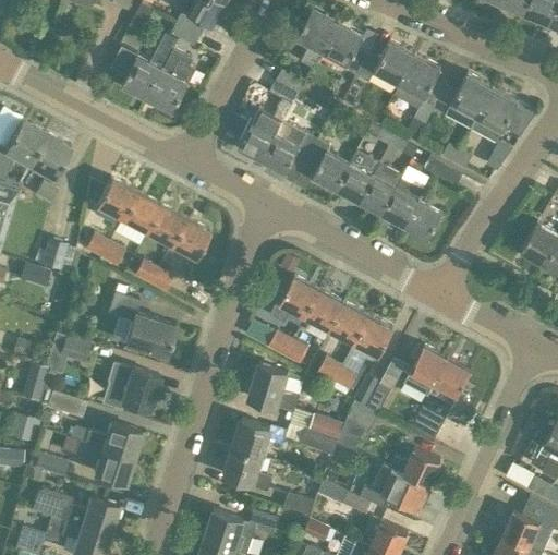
[(132,0),(113,0),(112,4),(130,10),(132,0)]
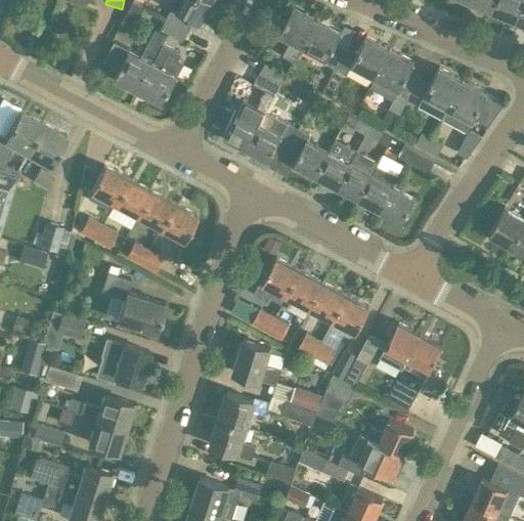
[(212,2),(207,0),(168,0),(165,6),(171,9),(166,19),(187,31),(192,20),(200,25),(212,2)]
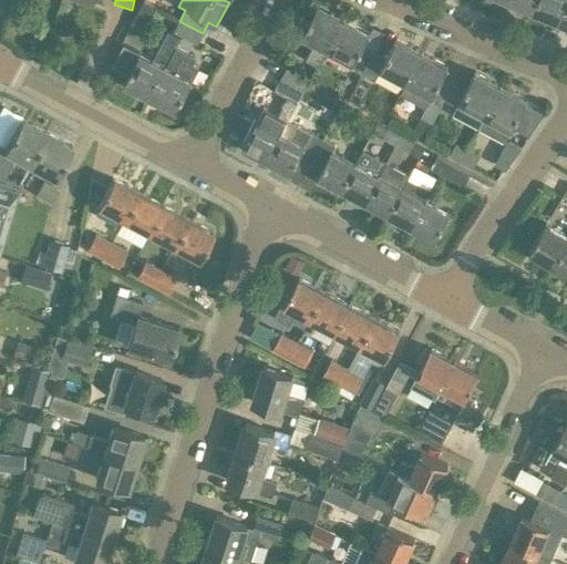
[(508,0),(507,2),(532,12),(537,0),(508,0)]
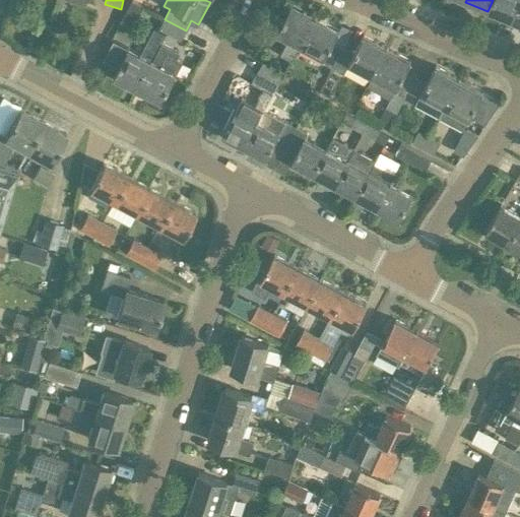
[(493,0),(488,11),(510,21),(519,0),(493,0)]
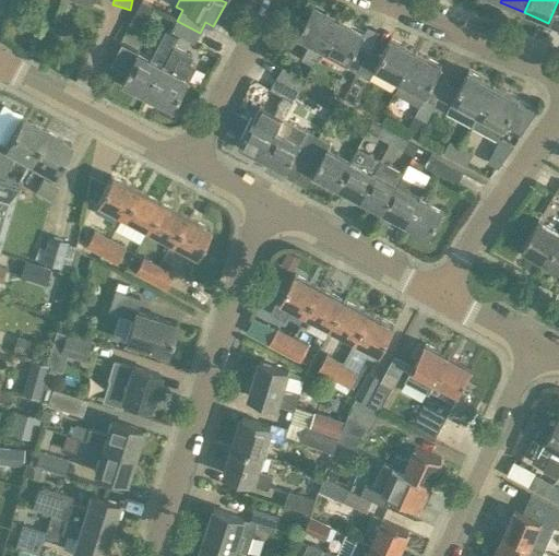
[(558,0),(548,23),(558,26),(558,0)]
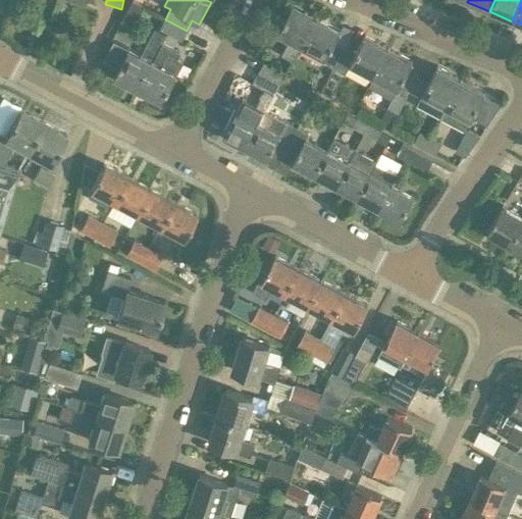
[(120,23),(133,30),(145,7),(133,1),(120,23)]
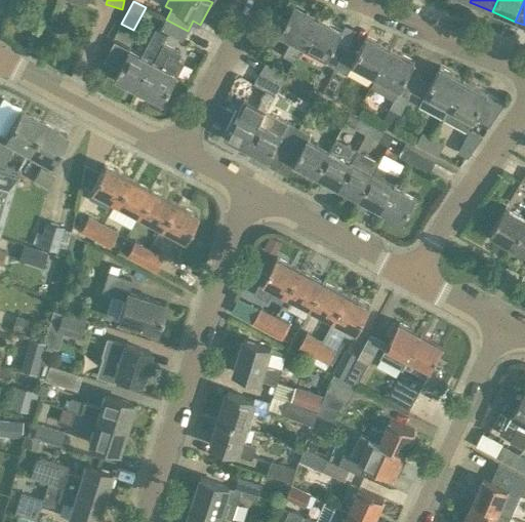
[(295,62),(303,47),(318,19),(293,7),(279,35),(291,41),(284,55),(295,62)]
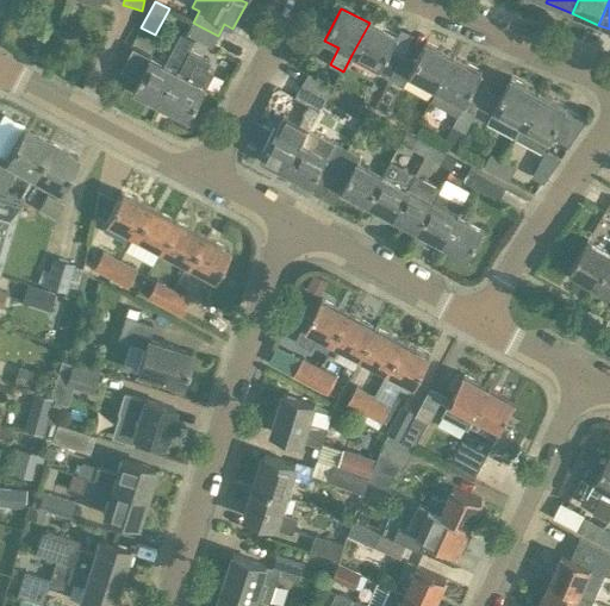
[(218,36),(193,23),(186,35),(212,48),(218,36)]
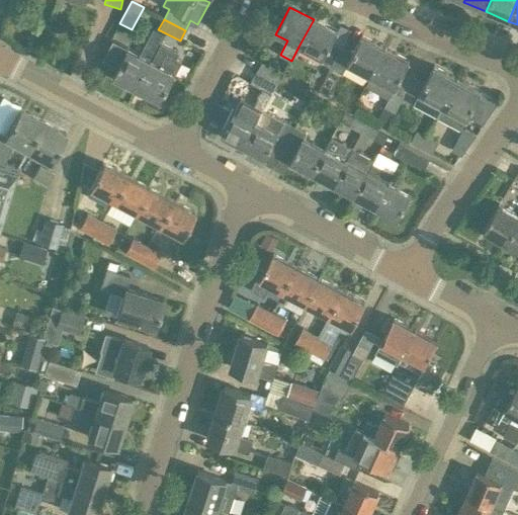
[(314,19),(298,47),(322,60),(320,64),(331,70),(343,48),(332,41),(337,32),(314,19)]
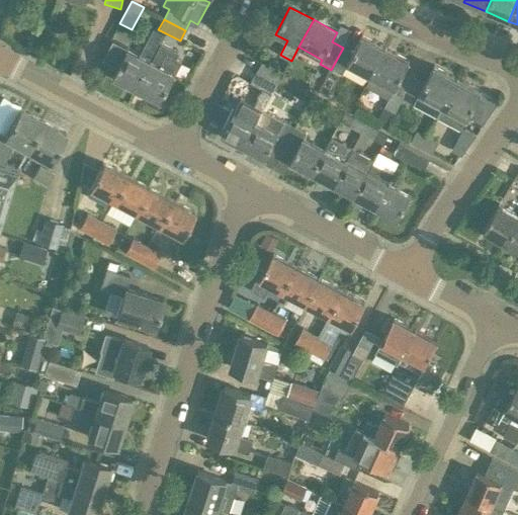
[(500,32),(517,40),(517,26),(505,21),(500,32)]
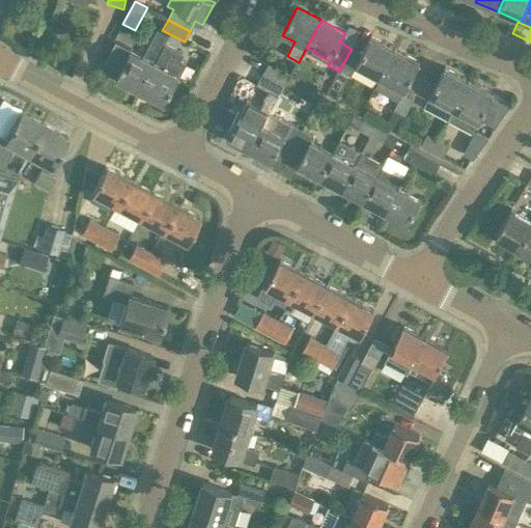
[(352,49),(339,72),(351,78),(356,66),(380,79),(395,51),(371,37),(362,54),(352,49)]
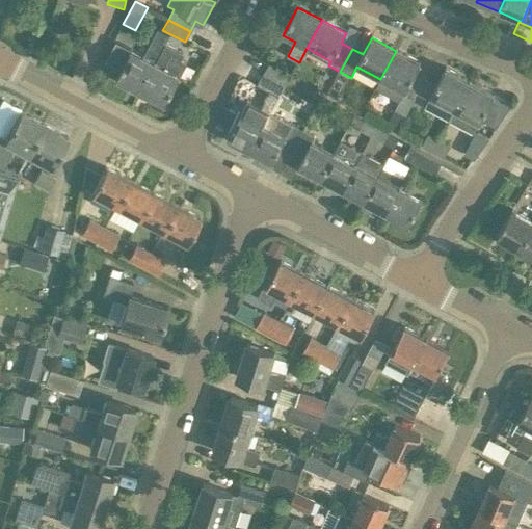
[(166,46),(156,64),(155,64),(140,93),(165,105),(186,64),(181,61),(184,55),(166,46)]
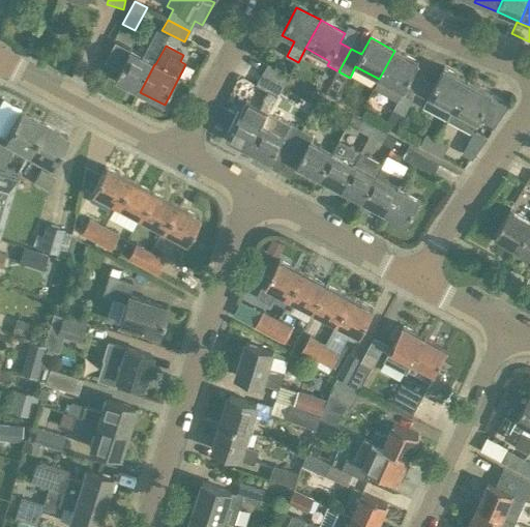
[(140,92),(154,64),(130,51),(116,79),(140,92)]
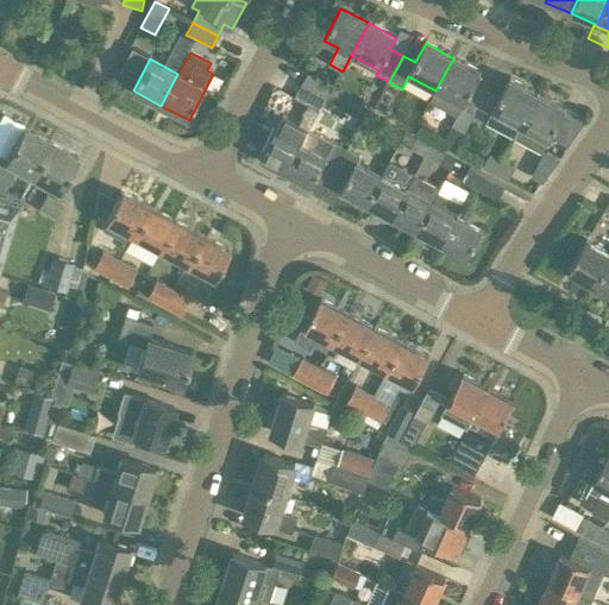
[(452,127),(464,133),(487,90),(475,84),(481,73),(453,58),(435,90),(437,92),(431,102),(457,117),(452,127)]
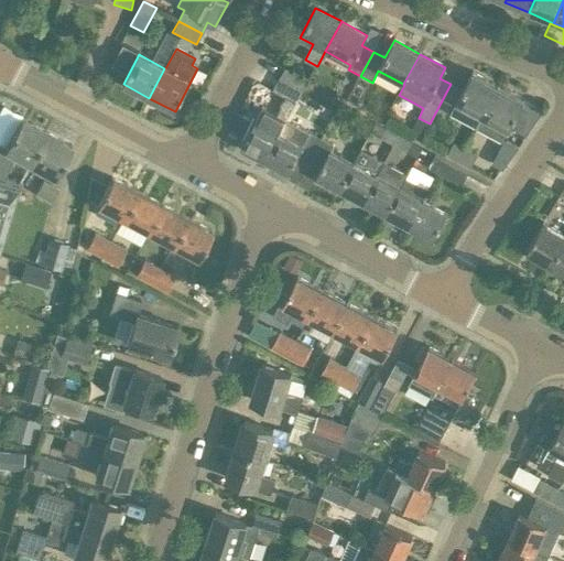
[(279,79),(302,93),(308,81),(285,68),(279,79)]
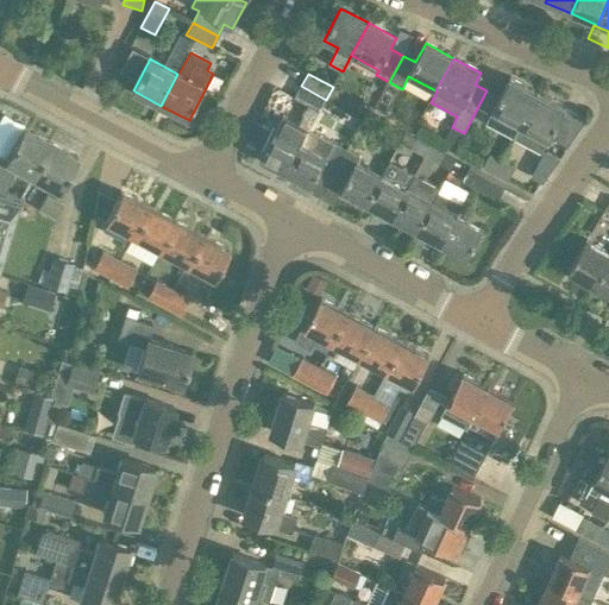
[(473,118),(487,125),(513,139),(538,94),(510,79),(501,98),(487,90),(464,133),(465,133),(473,118)]
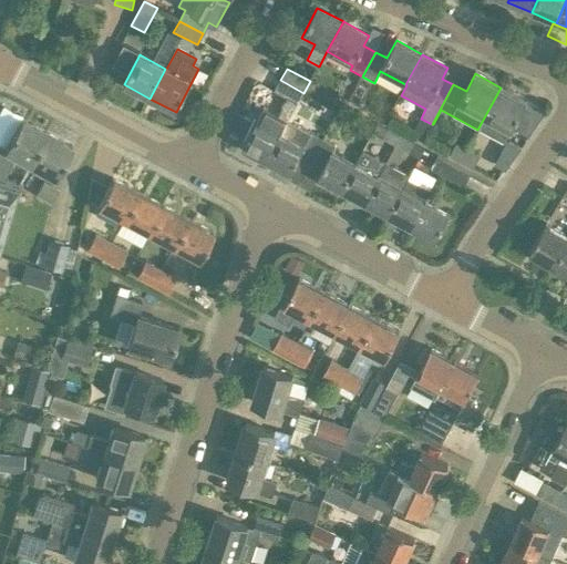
[(303,93),(280,80),(274,92),(297,104),(303,93)]
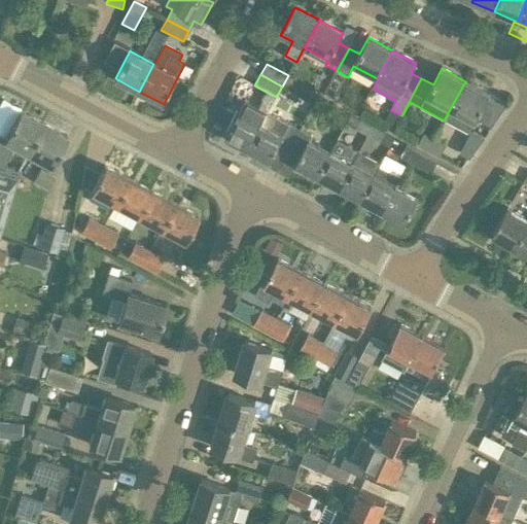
[(465,81),(444,120),(468,133),(476,118),(491,128),(506,103),(465,81)]
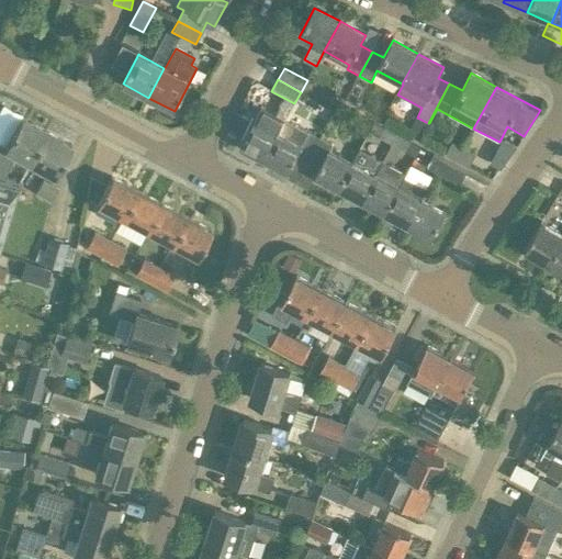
[(229,130),(245,137),(253,123),(237,114),(229,130)]
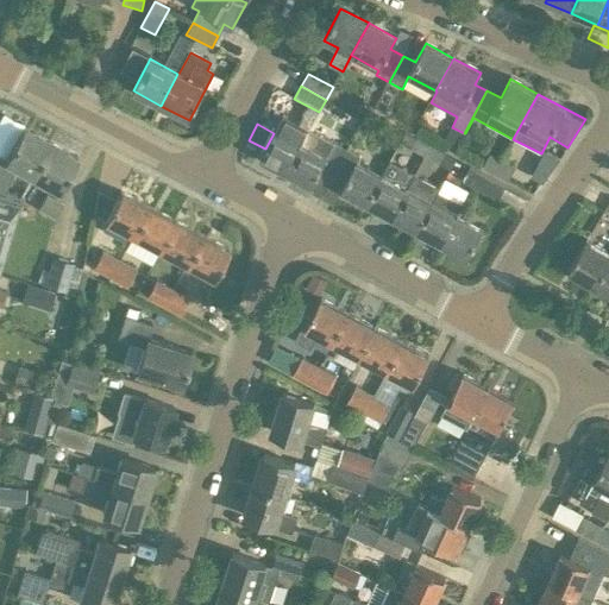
[(295,124),(287,137),(275,131),(274,133),(265,149),(261,158),(287,172),(309,131),(295,124)]
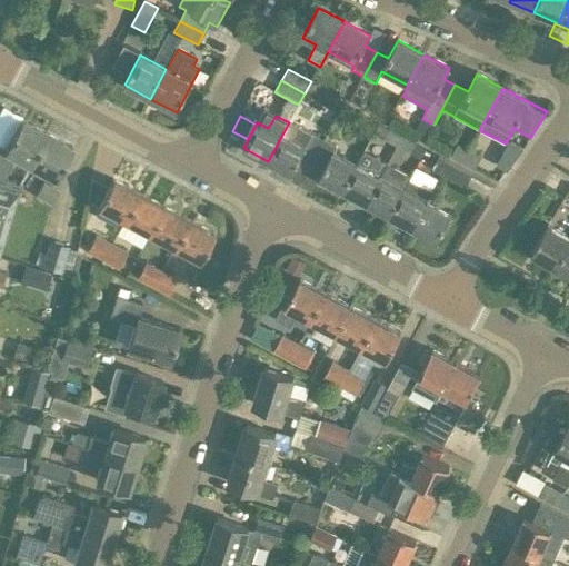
[(0,188),(18,194),(20,187),(6,178),(16,158),(29,166),(47,135),(21,120),(5,149),(0,147),(0,188)]
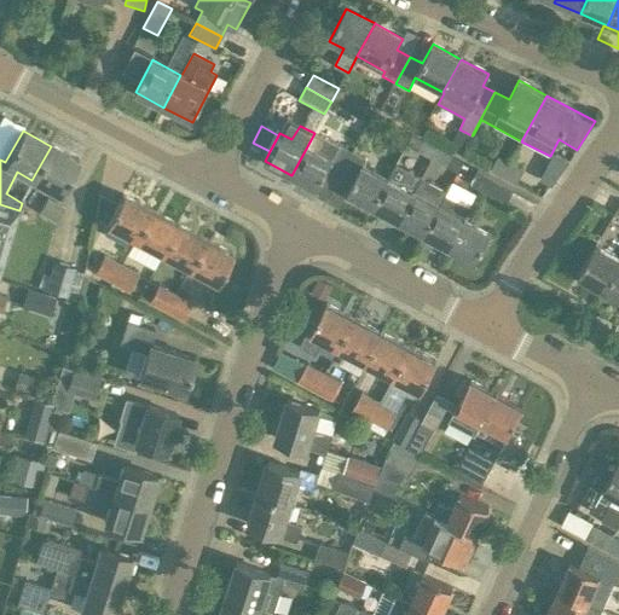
[(339,148),(324,138),(314,133),(291,175),(317,189),(327,172),(339,179),(352,154),(339,148)]
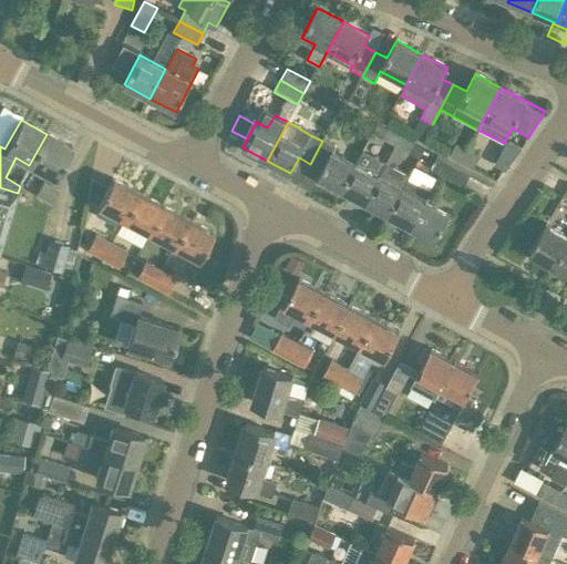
[(377,137),(380,139),(394,146),(399,139),(375,126),(369,140),(374,142),(377,137)]
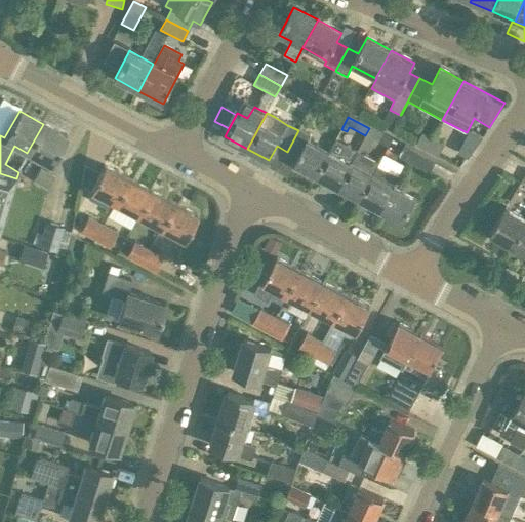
[(43,124),(27,153),(51,166),(67,137),(43,124)]
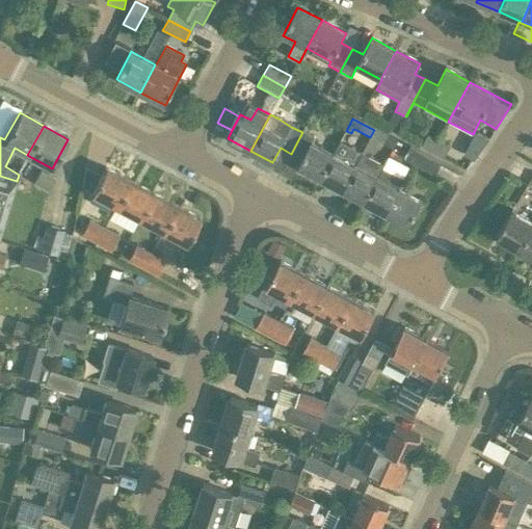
[(374,130),(370,137),(383,146),(388,136),(374,130)]
